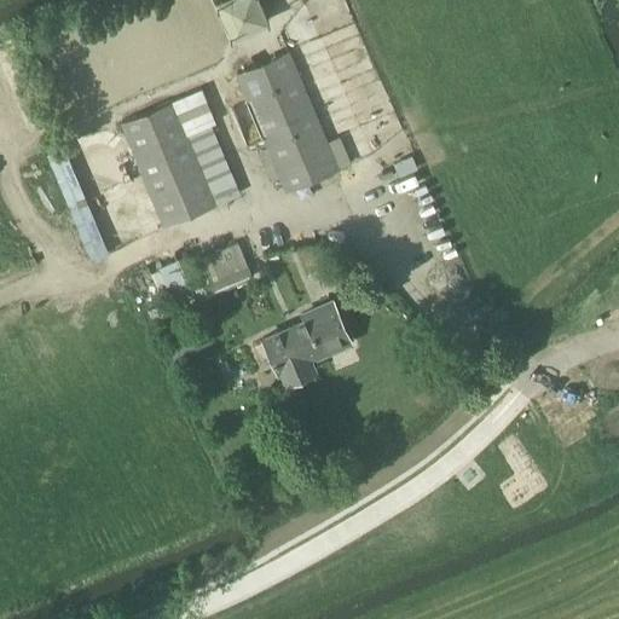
[(229,35),(267,18),(259,0),(223,0),(215,4),(229,35)]
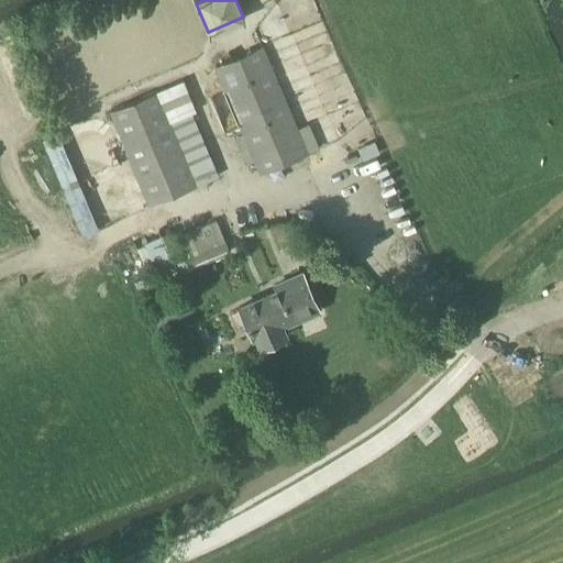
[(260,173),(304,155),(305,154),(261,47),(216,66),(260,173)]
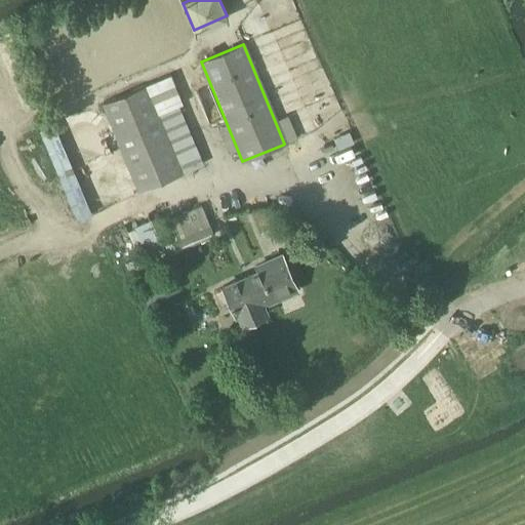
[(139,192),(180,174),(205,164),(169,77),(145,87),(103,104),(139,192)]
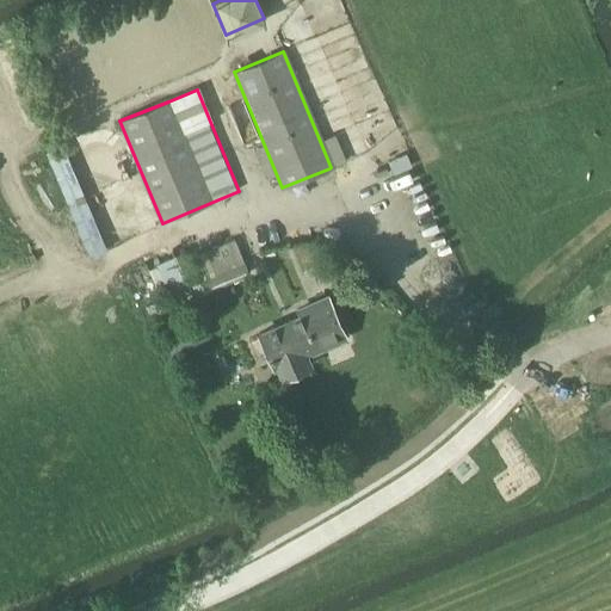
[(235,240),(191,259),(207,294),(251,275),(235,240)]
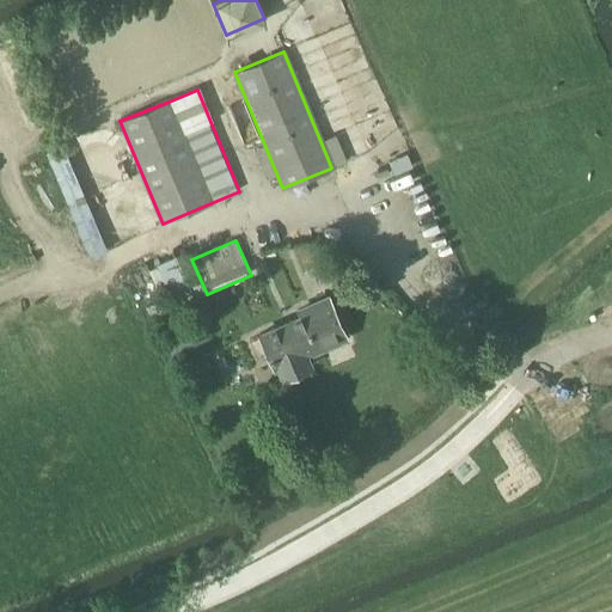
[(338,245),(330,257),(347,268),(355,256),(338,245)]
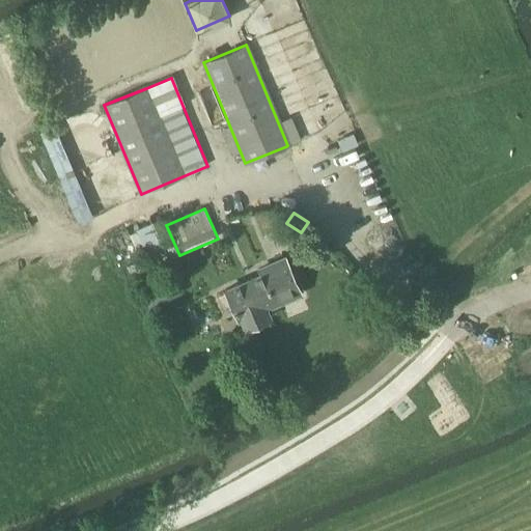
[(151,221),(135,228),(145,253),(162,245),(151,221)]
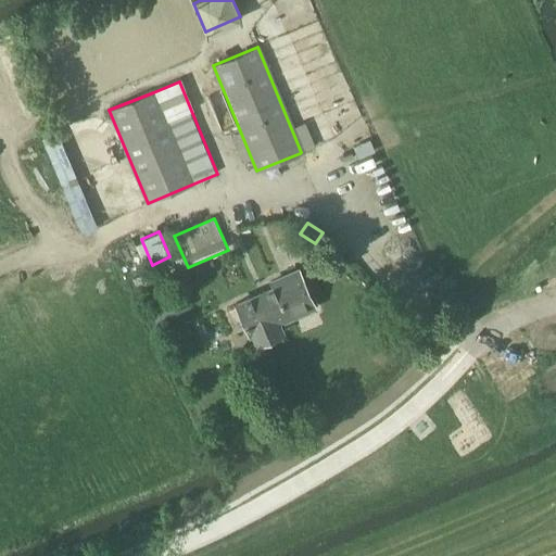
[(297,272),(270,283),(286,319),(313,307),(297,272)]
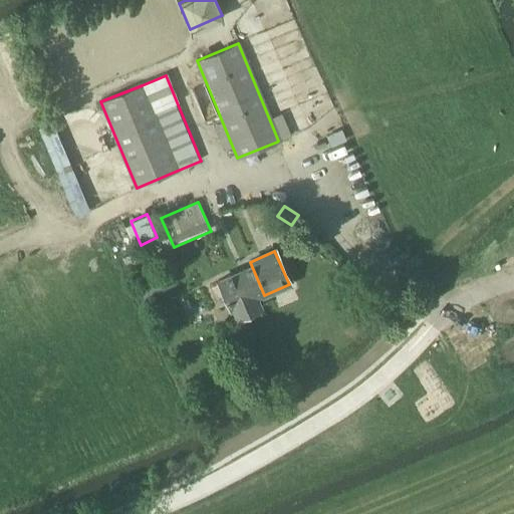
[(131,255),(121,259),(127,273),(137,269),(136,266),(131,255)]
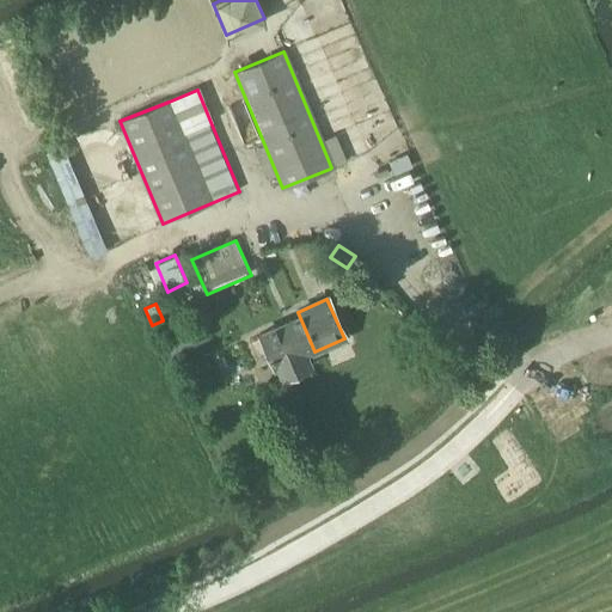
[(258,336),(250,340),(258,360),(267,356),(273,368),(277,367),(282,378),(307,367),(304,356),(314,352),(298,312),(297,312),(299,318),(258,336)]
